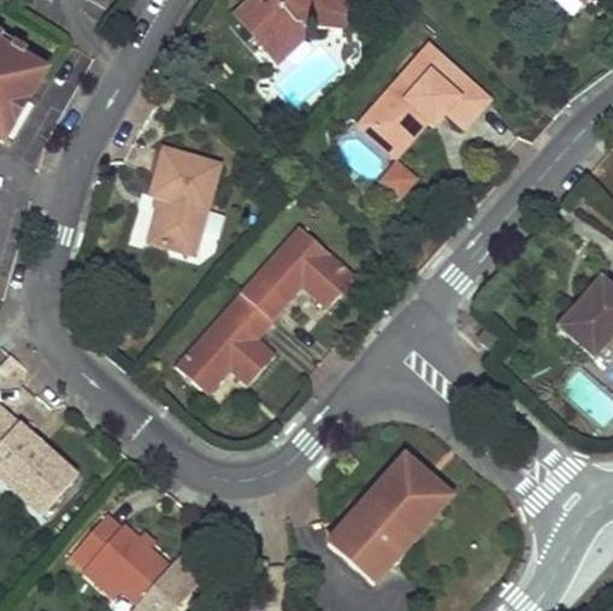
[(242,0),(230,11),(276,63),(304,37),(305,23),(346,25),(348,0),(242,0)]
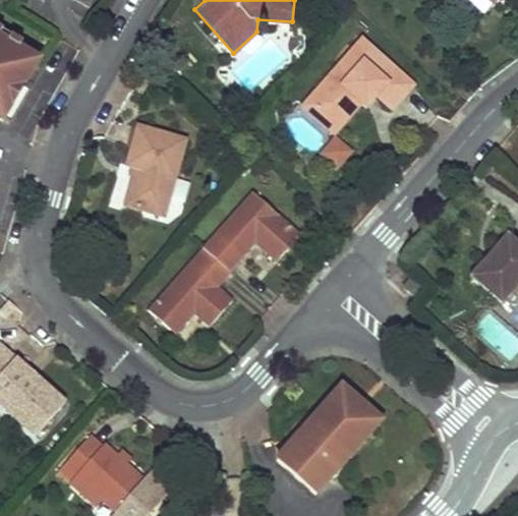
[(379,93),(394,106),(415,81),(362,36),(307,99),(334,122),(367,83),(379,93)]
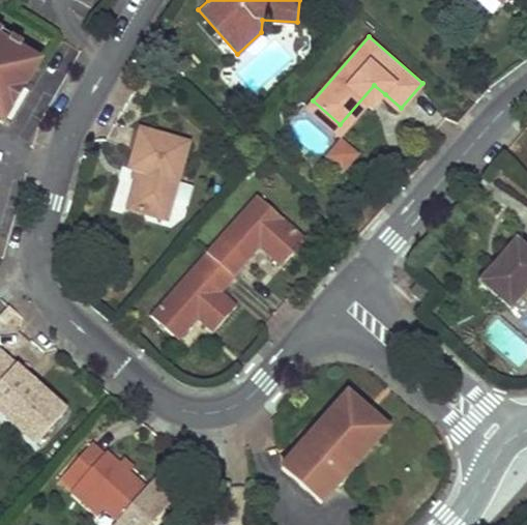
[(0,118),(1,119),(36,59),(0,38),(0,118)]
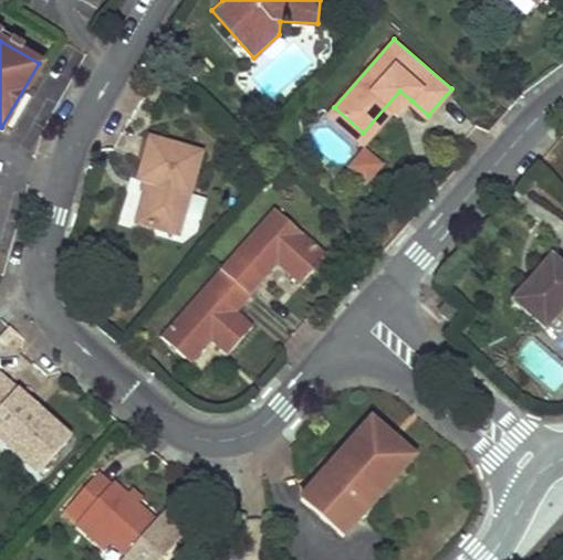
[(399,115),(412,101),(399,91),(363,133),(334,107),(329,113),(364,144),(395,111),(399,115)]
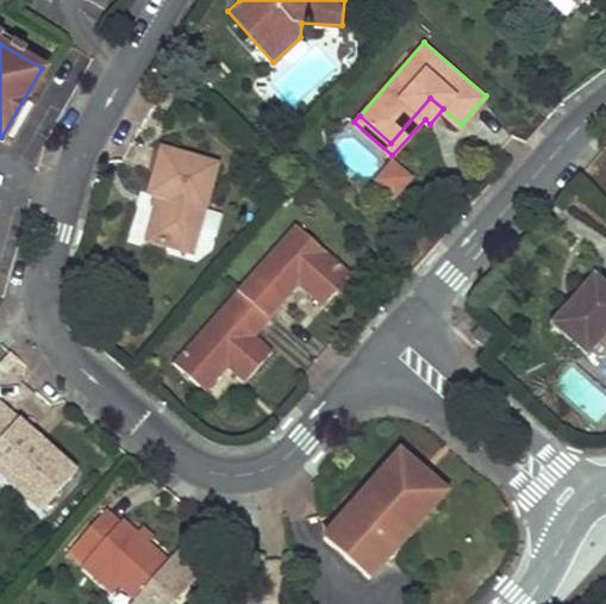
[(216,159),(160,143),(148,190),(156,192),(145,235),(191,247),(216,159)]
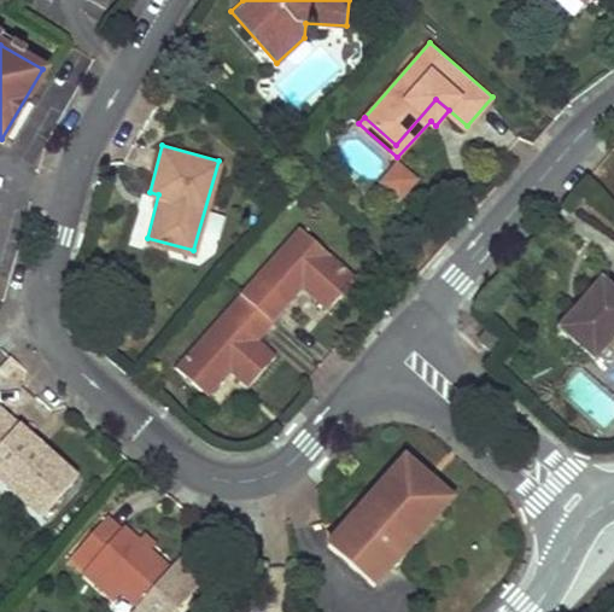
[(374,181),(402,194),(414,169),(386,156),(374,181)]
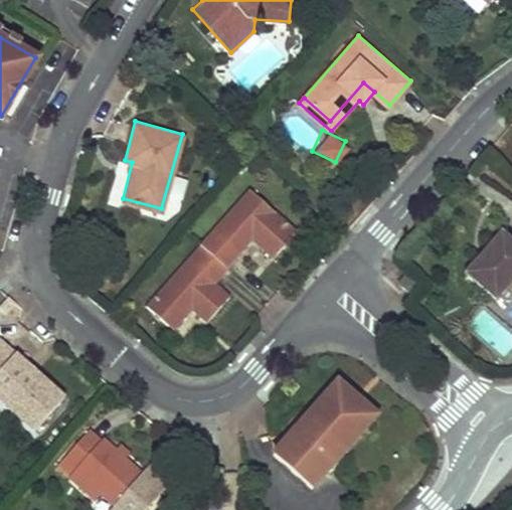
[(298,227),(249,186),(200,242),(148,304),(168,323),(188,301),(193,305),(208,318),(231,292),(217,280),(228,266),(252,237),(258,231),(279,248),(298,227)]
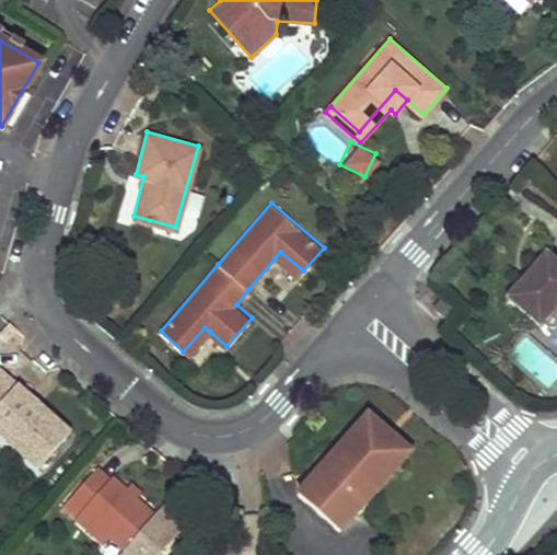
[(556,307),(556,255),(547,246),(507,292),(543,324),(556,307)]
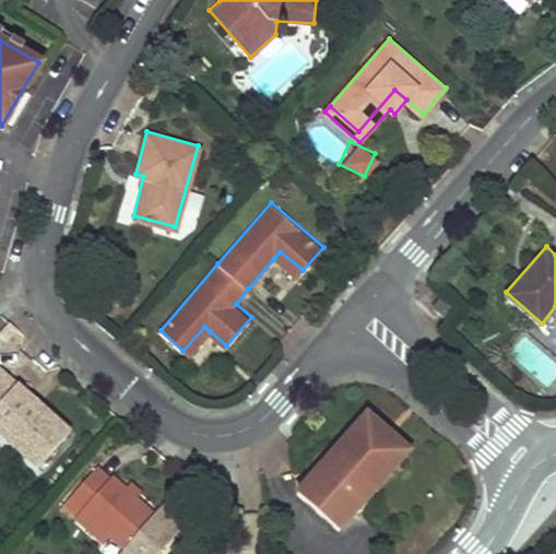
[(303,270),(280,251),(274,258),(297,277),(303,270)]
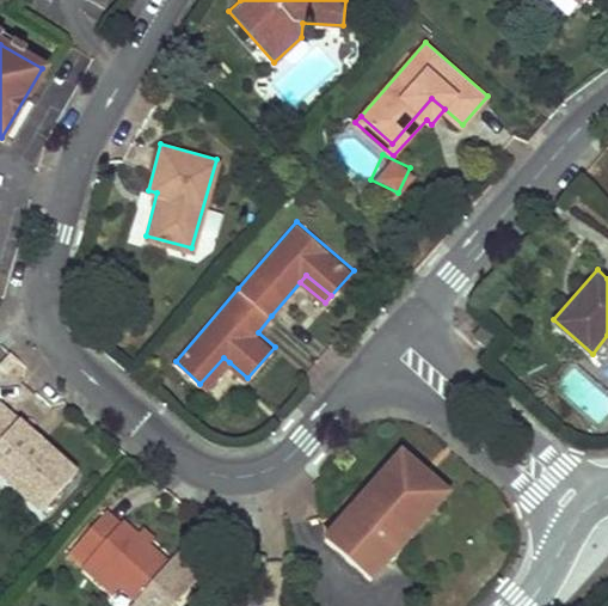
[(495,335),(483,324),(474,332),(487,343),(495,335)]
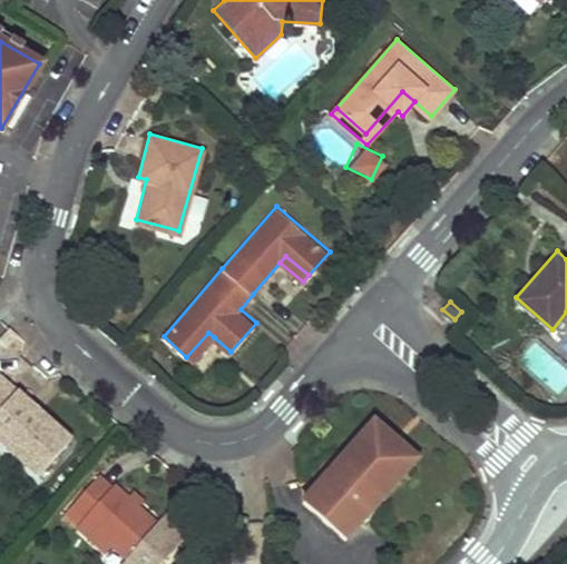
[(13,329),(7,324),(0,332),(0,337),(5,340),(13,329)]
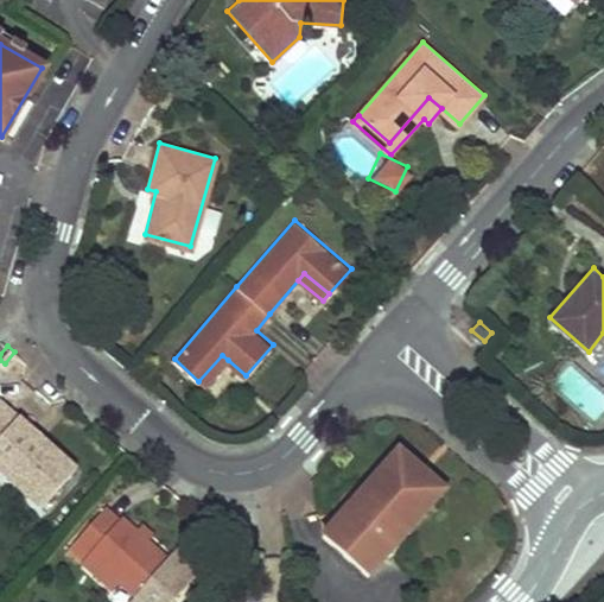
[(228,360),(222,355),(198,381),(205,387),(228,360)]
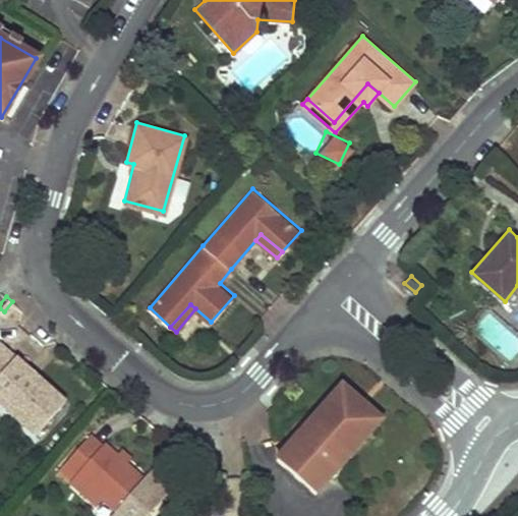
[(471,326),(511,355),(517,345),(517,334),(484,308),(471,326)]
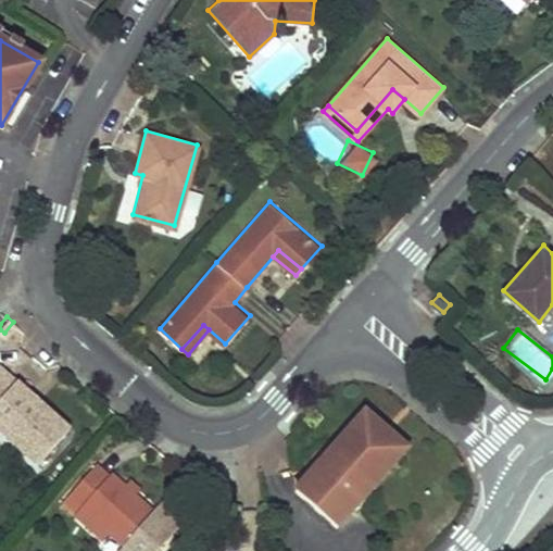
[(70,425),(0,366),(0,429),(38,461),(70,425)]
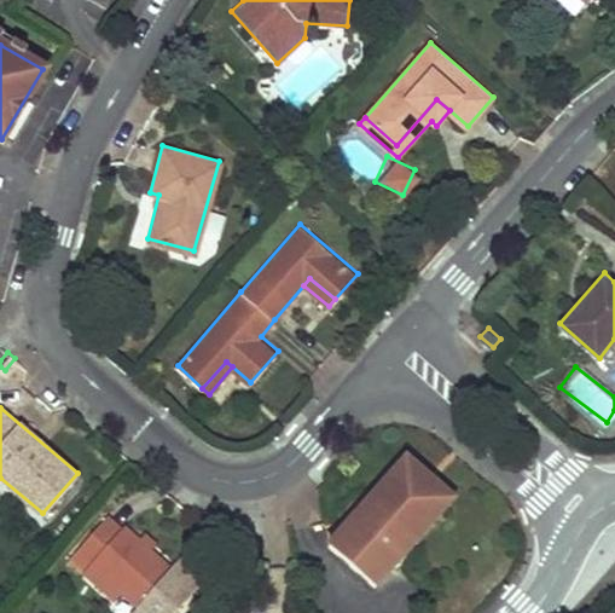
[(348,509),(323,538),(370,580),(395,550),(400,554),(411,541),(407,537),(430,509),(431,495),(429,481),(422,469),(408,464),(392,466),(382,473),(375,484),(372,508),(360,521),(349,510),(348,509)]
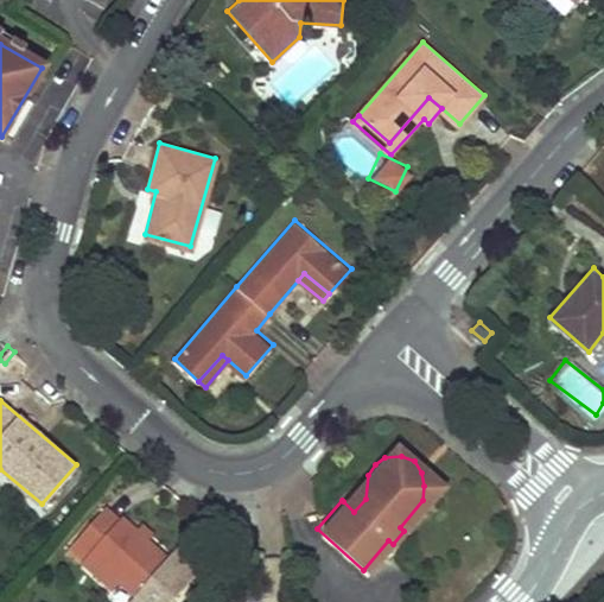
[(106,505),(68,550),(82,562),(90,553),(121,581),(146,601),(169,601),(201,565),(177,546),(169,556),(148,538),(138,530),(124,517),(121,519),(106,505)]
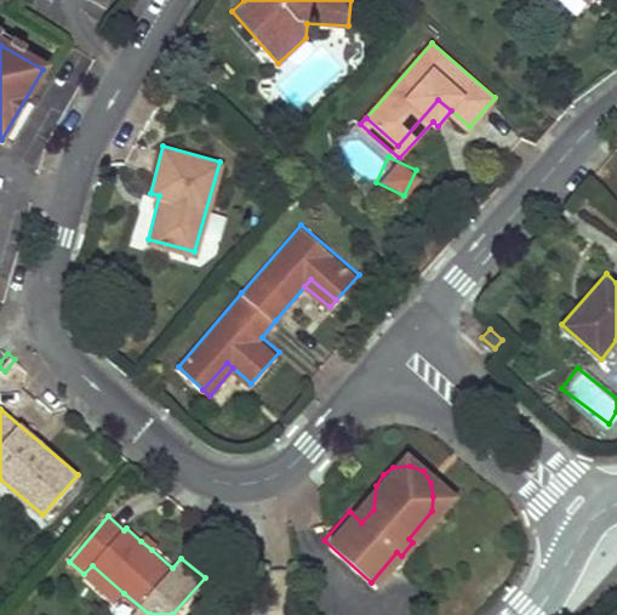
[(156,544),(146,535),(141,541),(152,550),(156,544)]
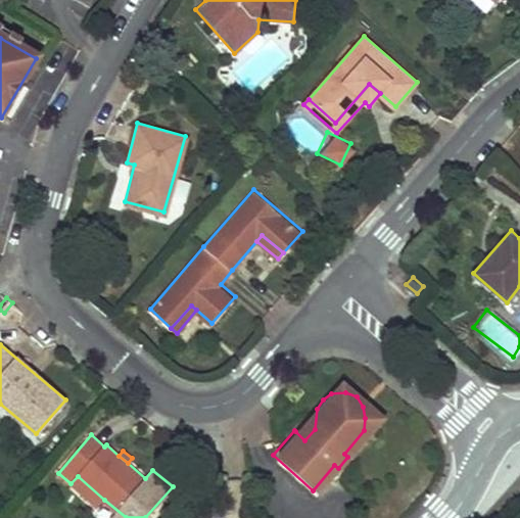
[(104,500),(78,476),(71,483),(98,507),(104,500)]
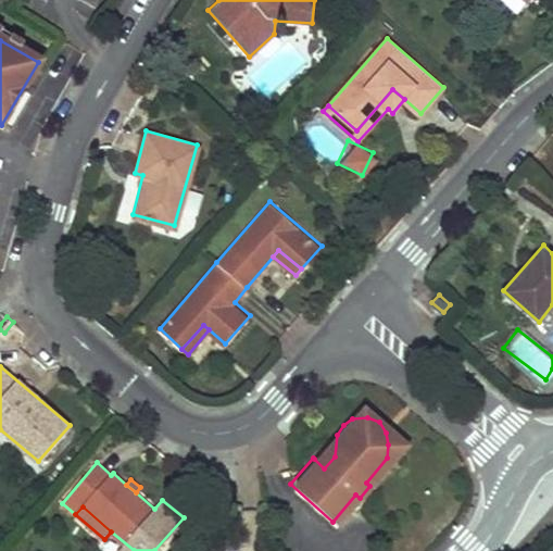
All buildings are outlined.
